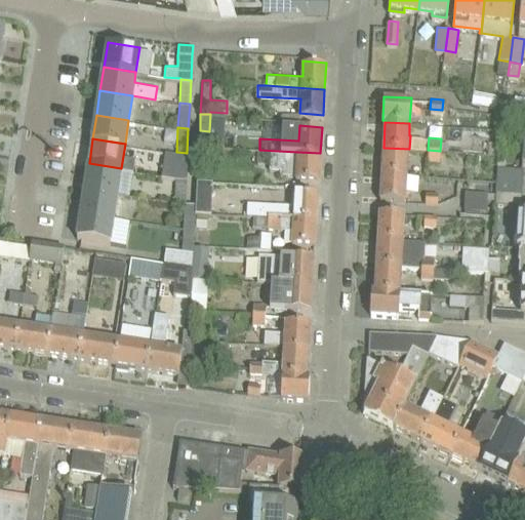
[(418,173),(408,172),(409,149),(384,148),(381,173),(418,175),(418,173)]
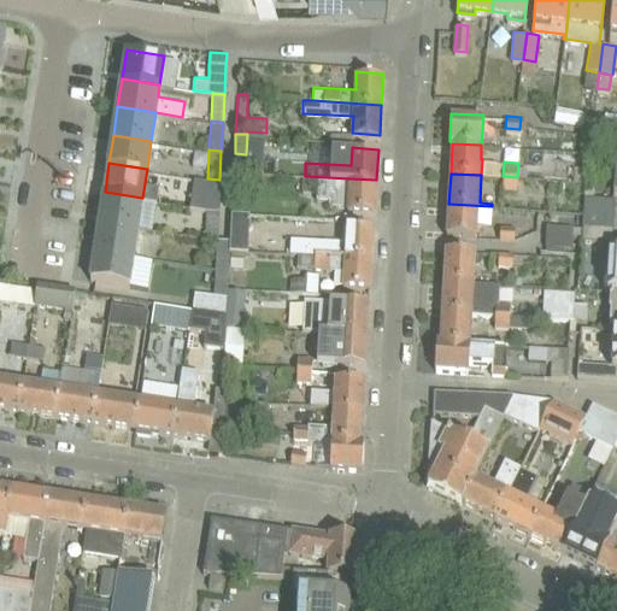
[(328,198),(328,204),(348,205),(348,209),(375,211),(376,180),(350,178),(305,176),(301,175),(300,188),(316,188),(316,198),(328,198)]
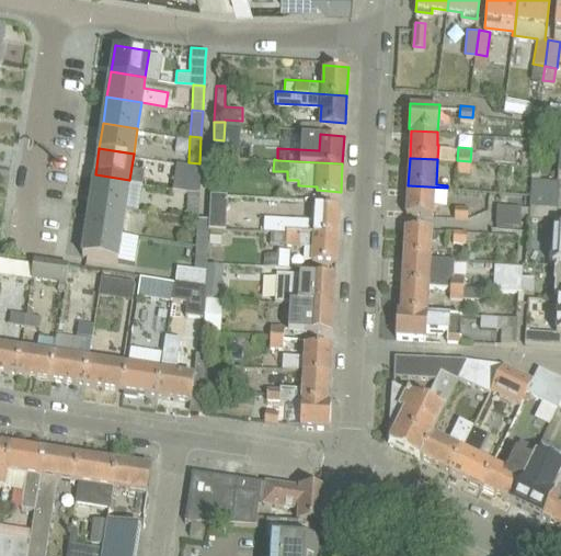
[(470,171),(470,161),(457,160),(457,170),(470,171)]
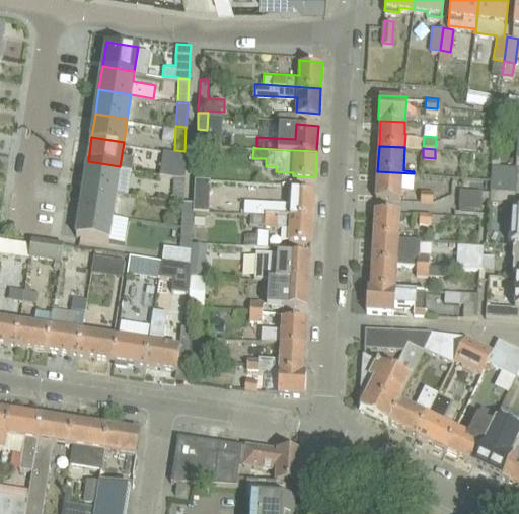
[(174,150),(173,174),(183,175),(184,151),(174,150)]
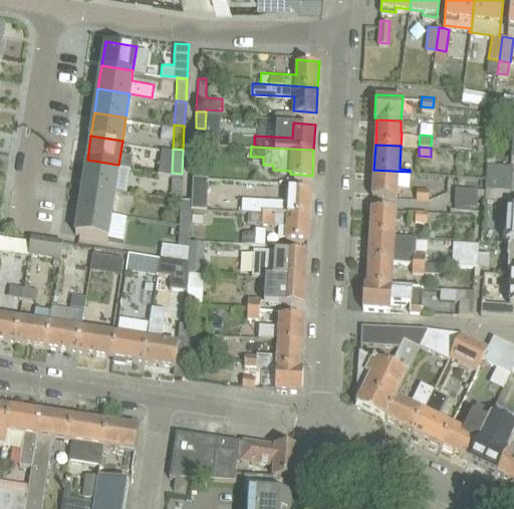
[(83,184),(115,189),(118,165),(87,160),(83,184)]
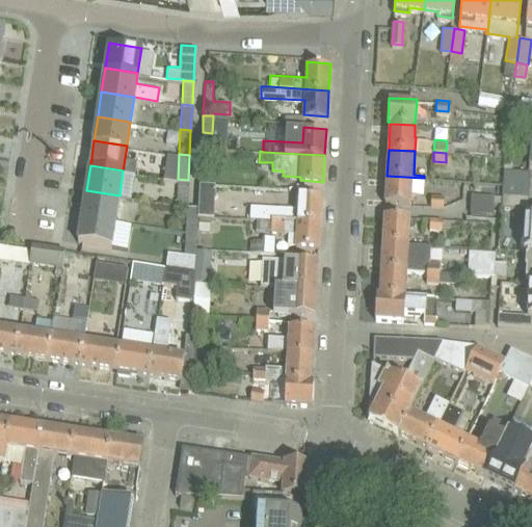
[(503,166),(502,180),(528,181),(529,168),(503,166)]
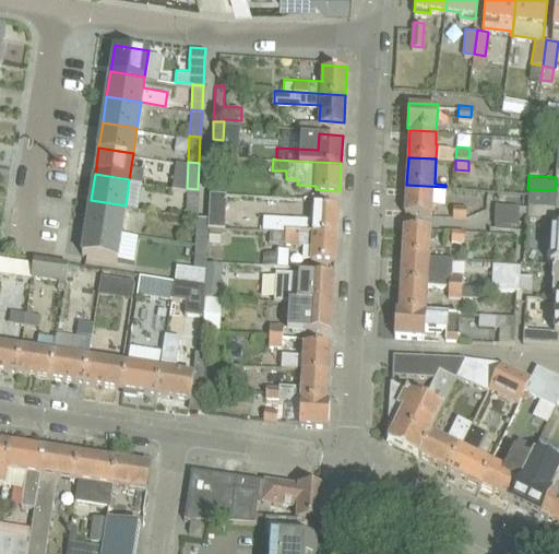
[(431,201),(444,201),(445,187),(406,185),(405,212),(431,213),(431,201)]
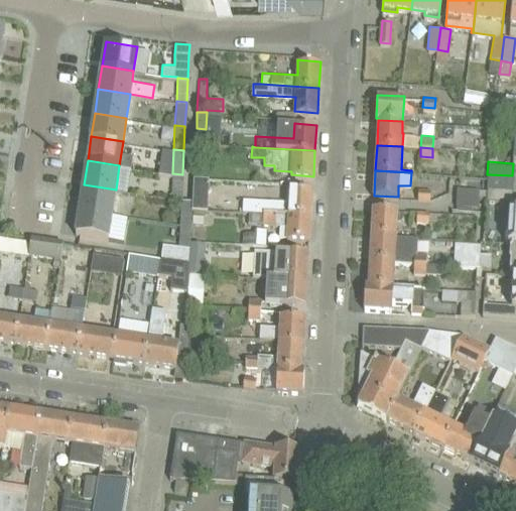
[(172,173),(171,197),(181,197),(182,174),(172,173)]
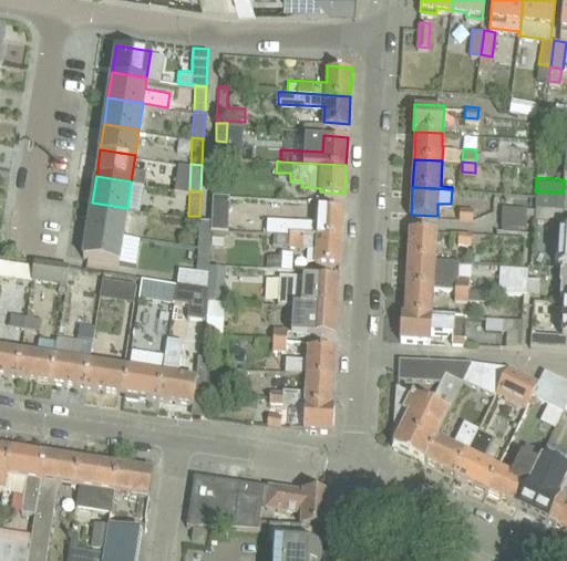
[(563,193),(535,191),(534,204),(562,206),(563,193)]
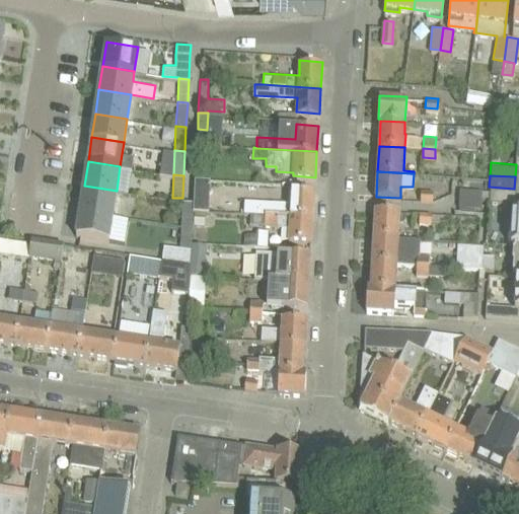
[(210,177),(194,176),(193,198),(195,198),(194,209),(209,209),(210,177)]
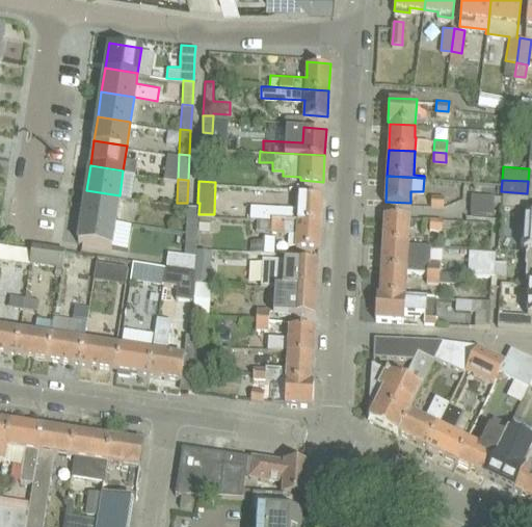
[(86,190),(82,214),(116,219),(120,195),(86,190)]
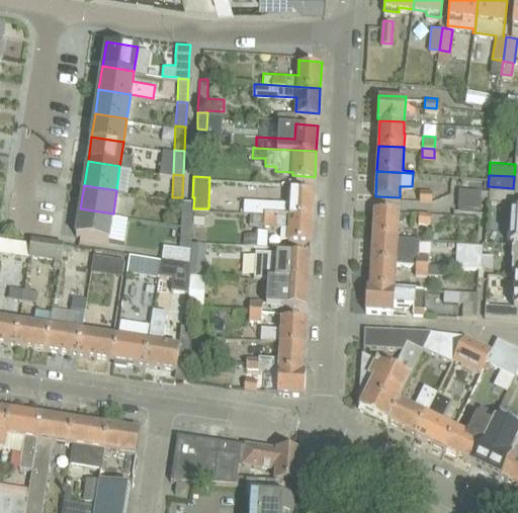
[(458,186),(457,204),(479,205),(480,187),(458,186)]
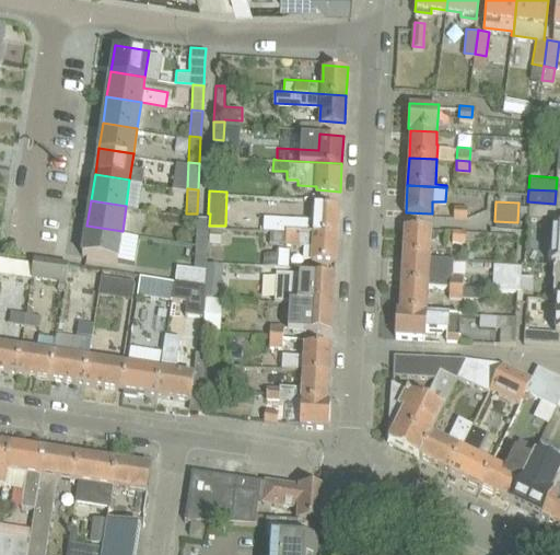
[(553,217),(555,204),(527,201),(527,216),(553,217)]
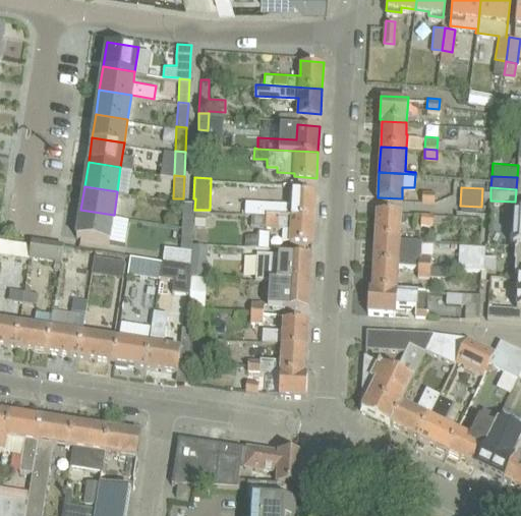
[(245,199),(244,213),(251,213),(251,212),(313,216),(315,190),(293,188),(292,202),(245,199)]
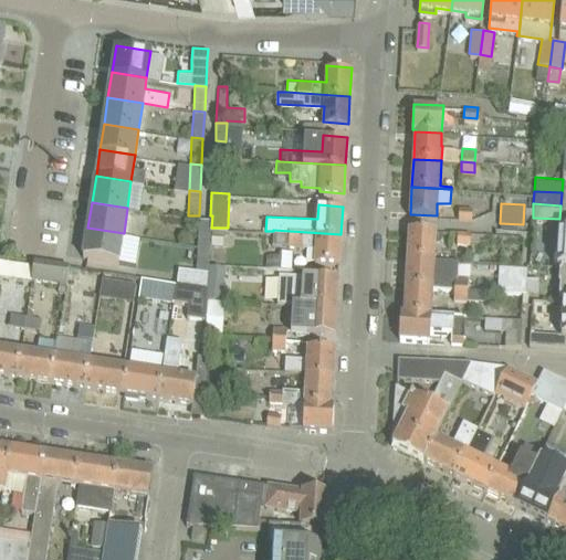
[(458,217),(471,218),(472,207),(459,205),(458,217)]
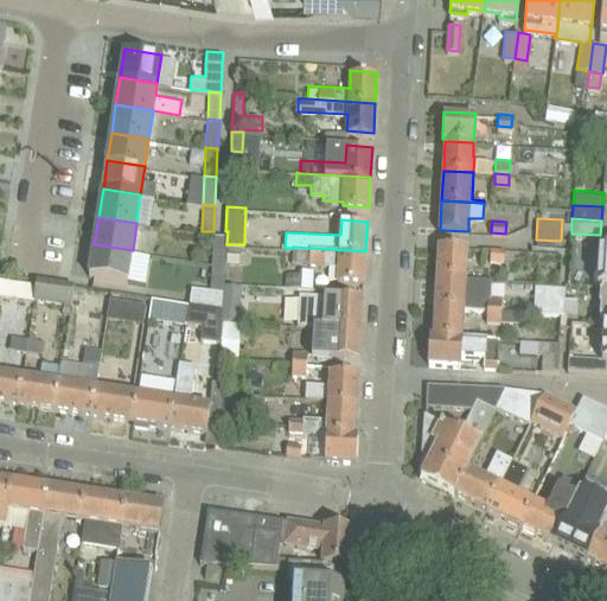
[(213,231),(211,262),(224,264),(224,244),(227,244),(228,231),(225,231),(213,231)]
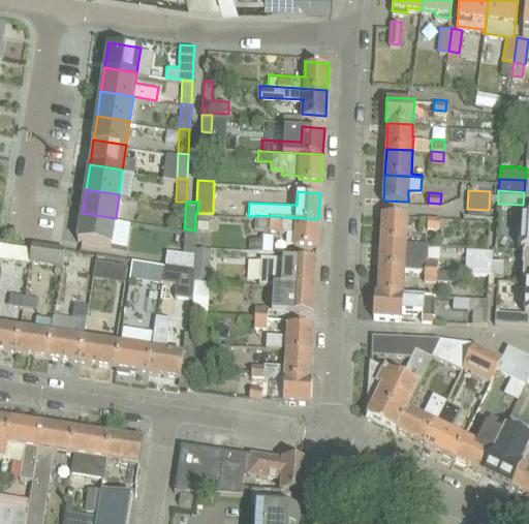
[(382,212),(381,239),(406,240),(407,214),(382,212)]
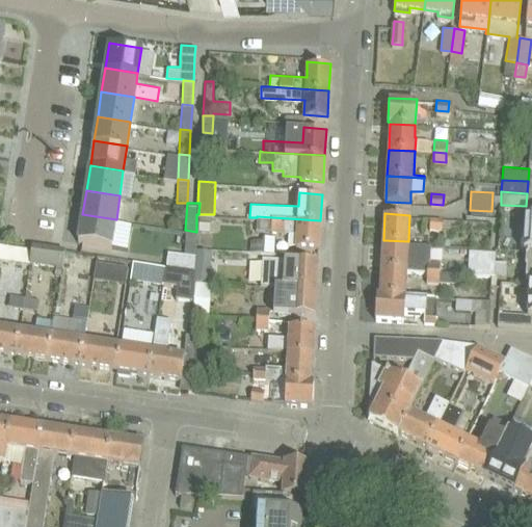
[(79,239),(112,244),(116,219),(82,214),(79,239)]
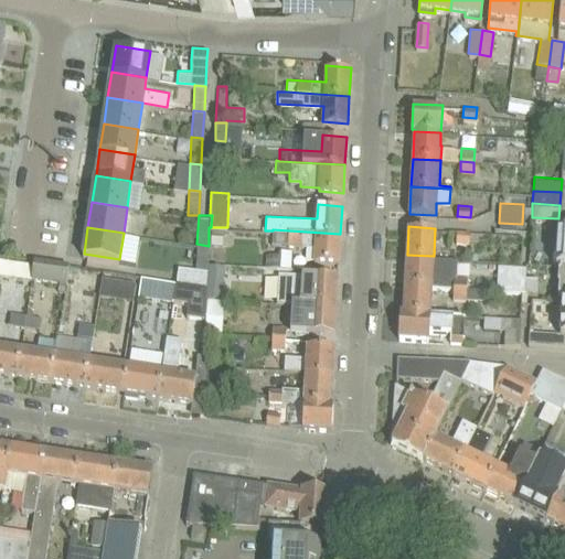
[(500,255),(529,258),(531,229),(502,227),(500,255)]
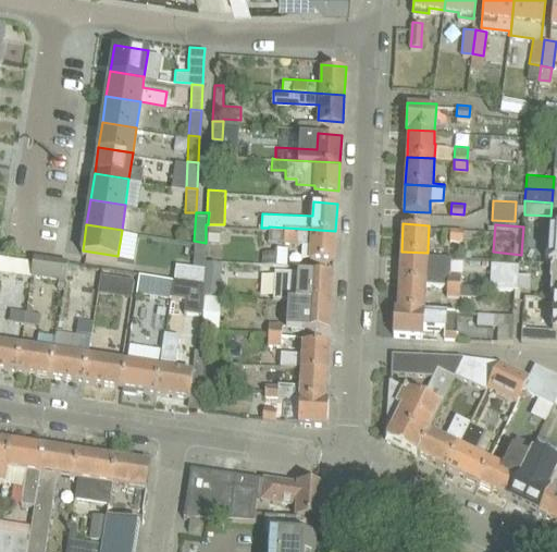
[(283,241),(311,243),(310,257),(334,259),(335,231),(269,227),(269,228),(268,240),(283,241)]
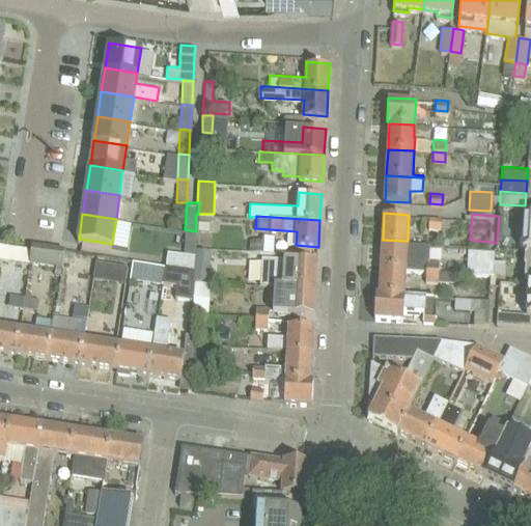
[(442,225),(442,217),(428,216),(428,226),(442,227),(442,225)]
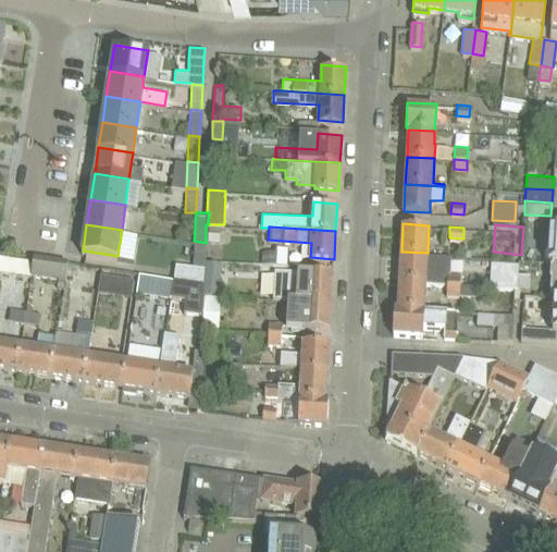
[(174,276),(203,281),(206,243),(194,241),(193,264),(174,262),(174,276)]
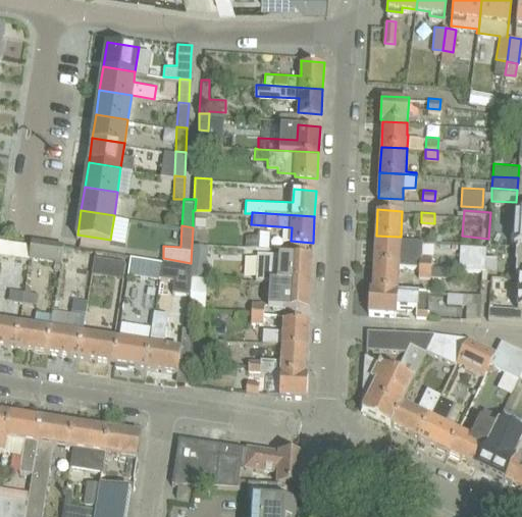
[(257,234),(246,233),(245,244),(268,246),(269,229),(258,228),(257,234)]
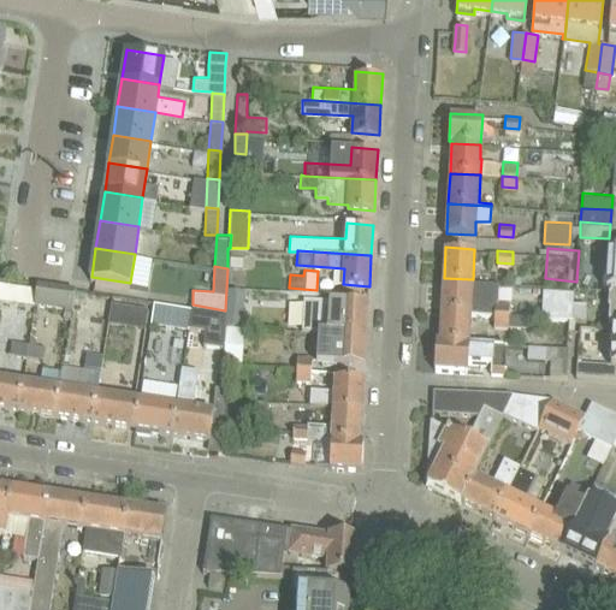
[(493,312),(508,312),(509,303),(497,302),(498,282),(495,280),(473,279),(444,278),(442,308),(471,309),(471,311),(493,312)]
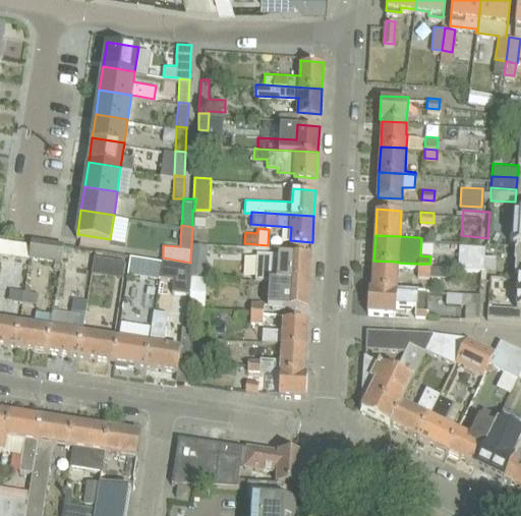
[(32,244),(31,244),(30,254),(31,254),(31,258),(61,262),(64,243),(33,238),(32,244)]
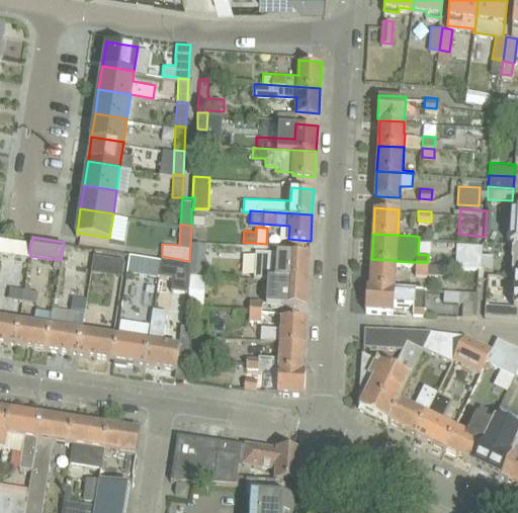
[(28,255),(29,253),(30,243),(26,242),(27,240),(14,238),(14,241),(11,240),(10,252),(28,255)]
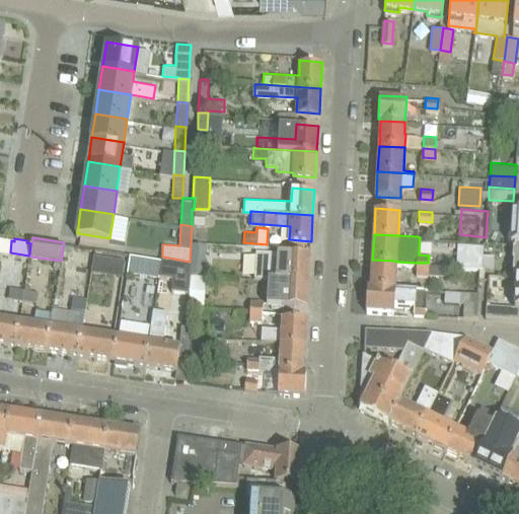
[(192,242),(191,257),(205,258),(206,243),(192,242)]
